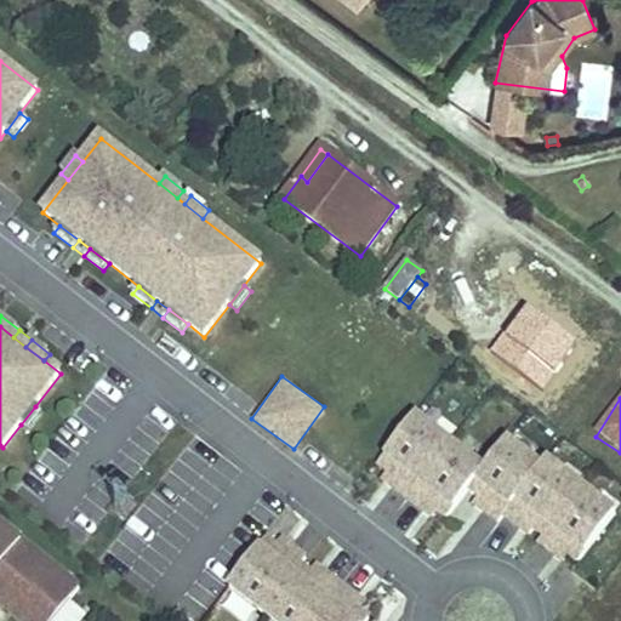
[(28,431),(43,412),(35,406),(21,425),(28,431)]
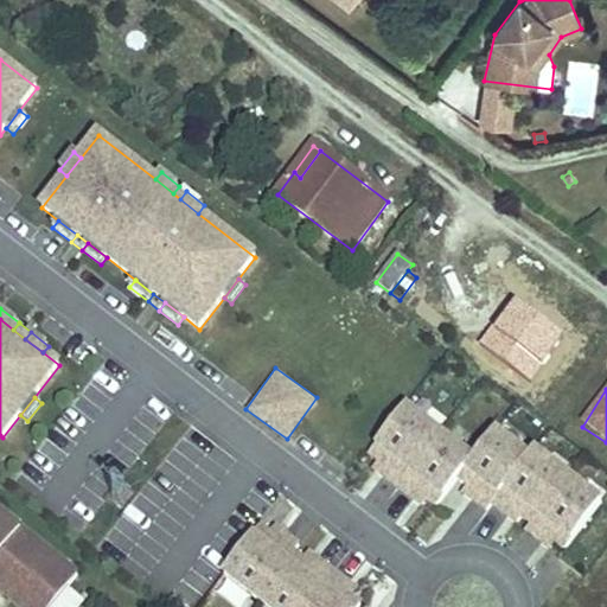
[(435,415),(416,401),(408,410),(427,425),(435,415)]
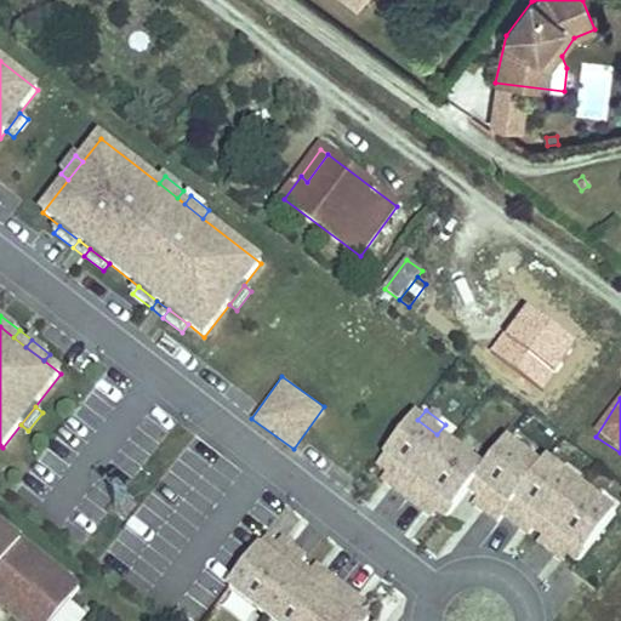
[(417,420),(416,419),(379,466),(388,473),(398,480),(392,488),(408,500),(450,444),(437,434),(417,420)]
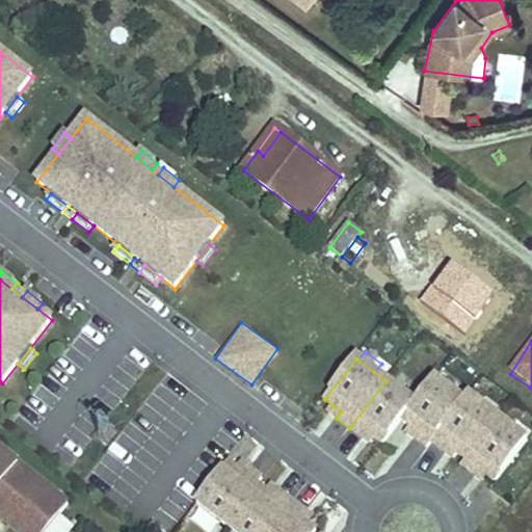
[(453,393),(459,384),(443,371),(436,379),(453,393)]
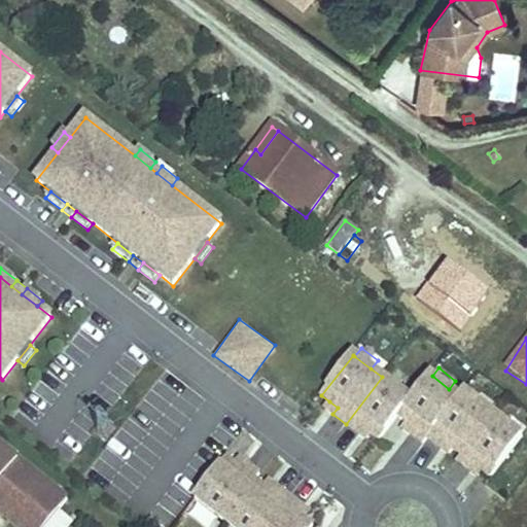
[(418,391),(412,399),(399,416),(407,421),(415,427),(410,433),(423,445),(428,438),(460,397),(449,389),(432,376),(430,375),(418,391)]
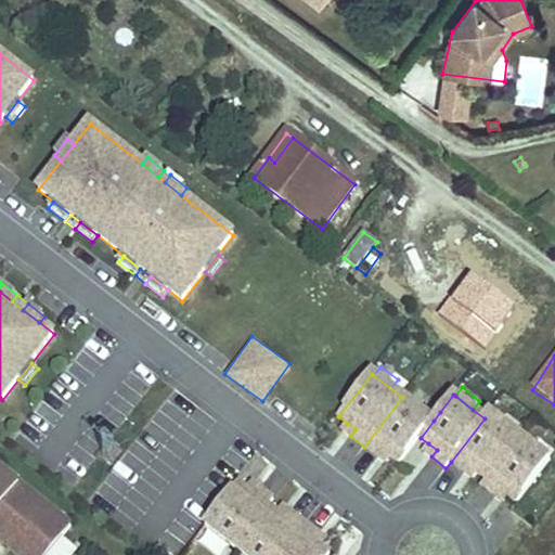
[(402,397),(364,447),(378,457),(383,450),(391,456),(400,464),(421,438),(434,421),(415,408),(402,397)]
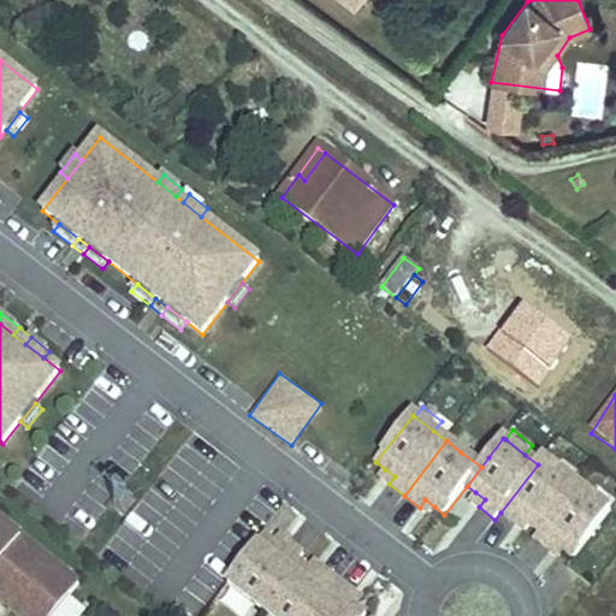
[(461,452),(481,467),(489,457),(469,443),(461,452)]
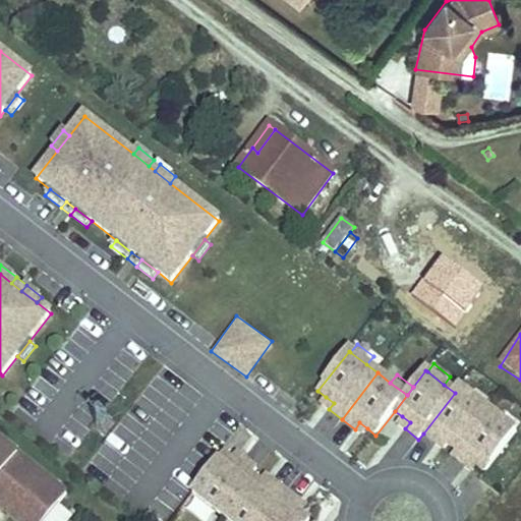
[(459,388),(455,393),(423,433),(437,443),(441,438),(449,444),(457,450),(487,410),(485,408),(469,396),(459,388)]
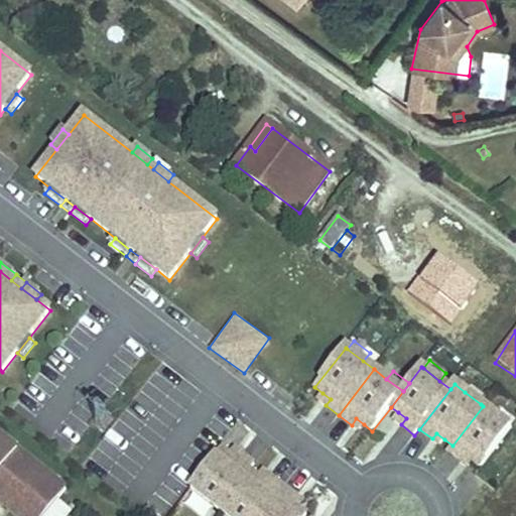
[(481,404),(487,396),(471,384),(465,392),(481,404)]
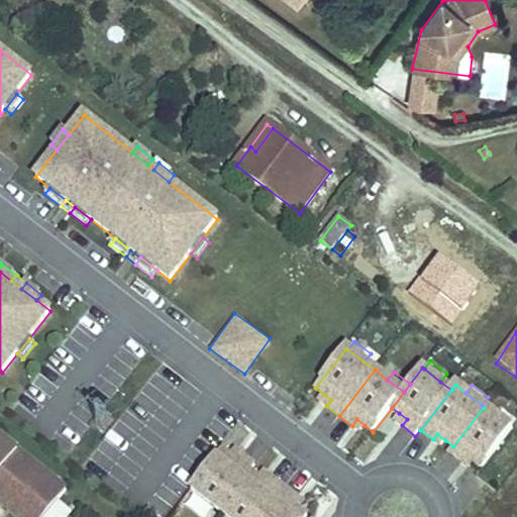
[(331,400),(323,394),(318,400),(326,406),(331,400)]
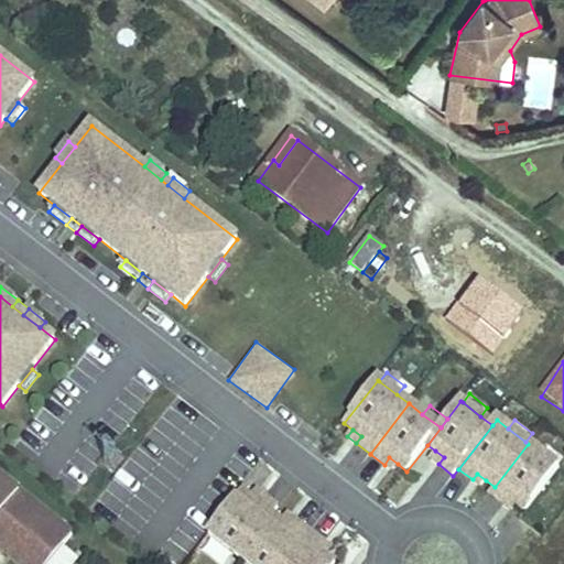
[(556,466),(563,456),(546,443),(540,453),(556,466)]
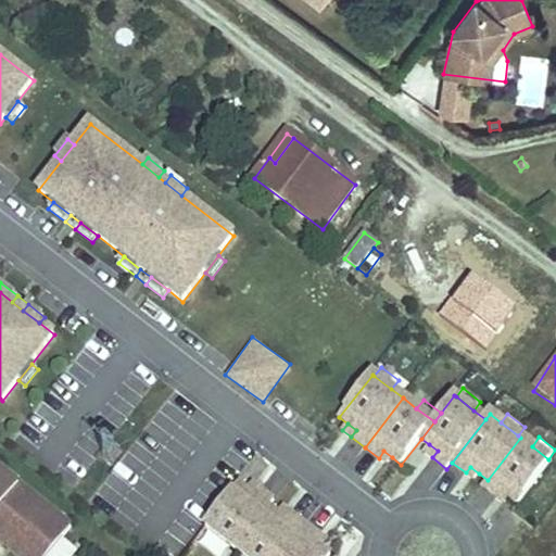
[(532,446),(520,438),(488,480),(482,487),(496,497),(502,491),(509,497),(518,504),(551,460),(548,459),(532,446)]
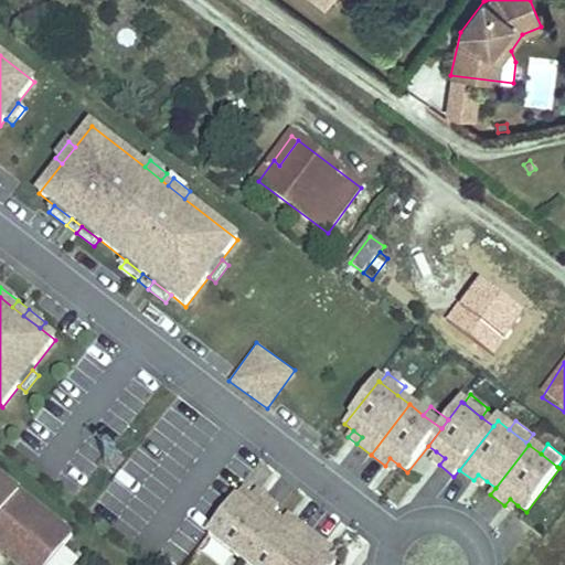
[(445,458),(436,451),(430,458),(439,465),(445,458)]
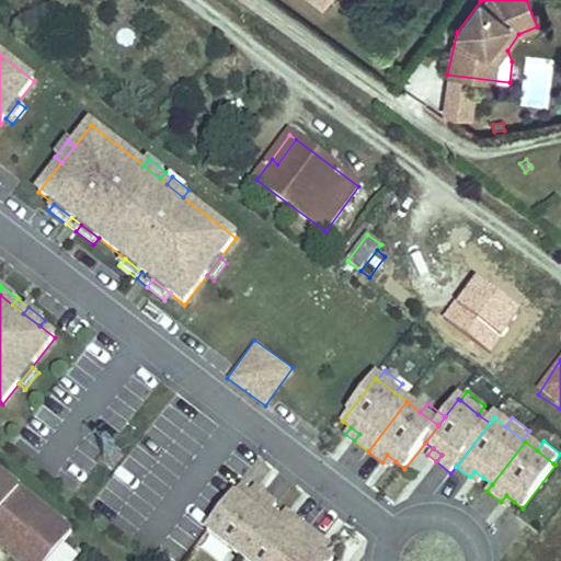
[(390,468),(396,461),(387,455),(382,462),(390,468)]
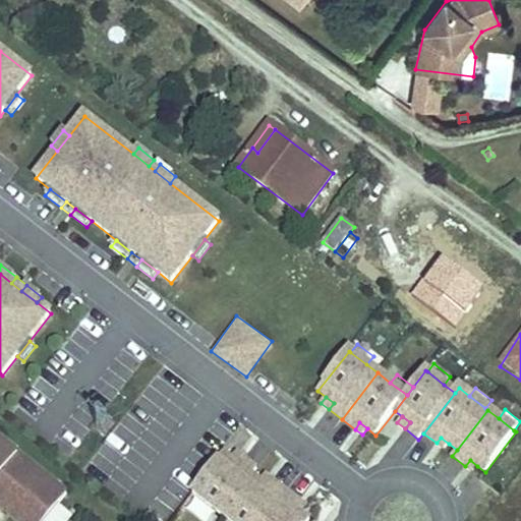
[(444,449),(449,444),(441,438),(437,443),(444,449)]
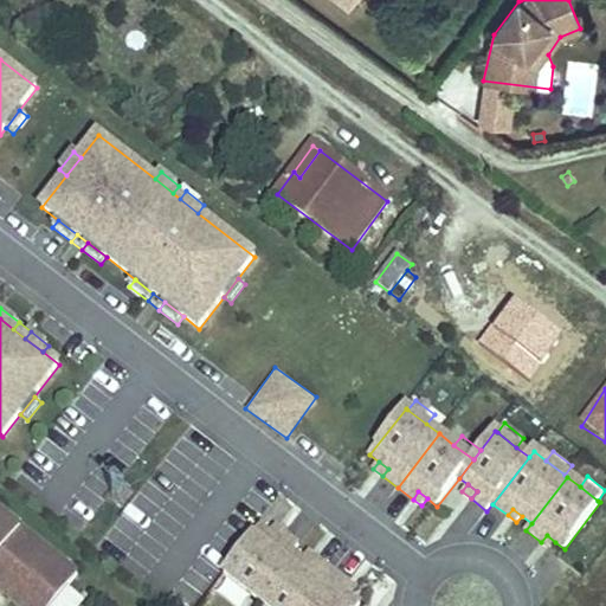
[(52,605),(77,575),(0,511),(0,588),(21,605),(52,605)]
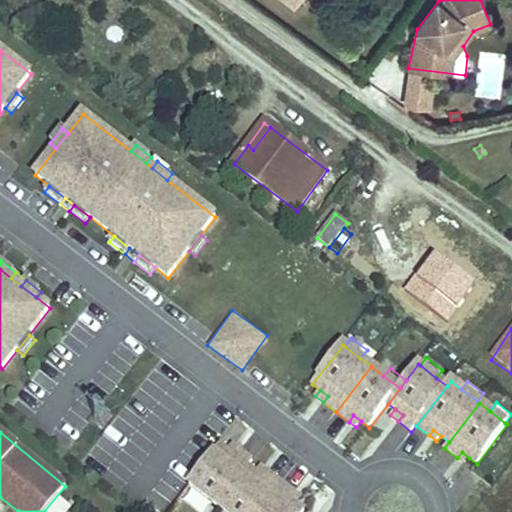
[(248,467),(252,461),(239,451),(235,457),(228,451),(220,445),(189,485),(190,486),(207,498),(217,506),(248,467)]
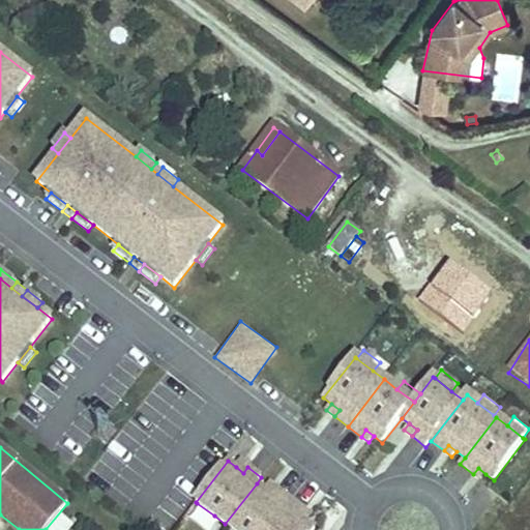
[(243,473),(247,467),(240,461),(236,467),(243,473)]
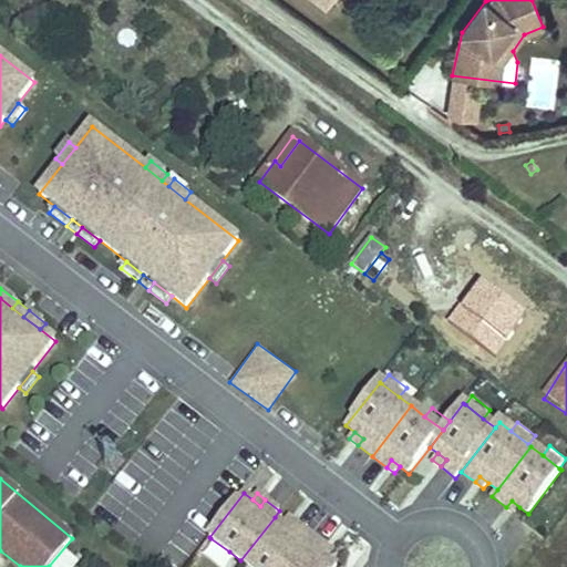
[(519,507),(512,501),(506,507),(515,513),(519,507)]
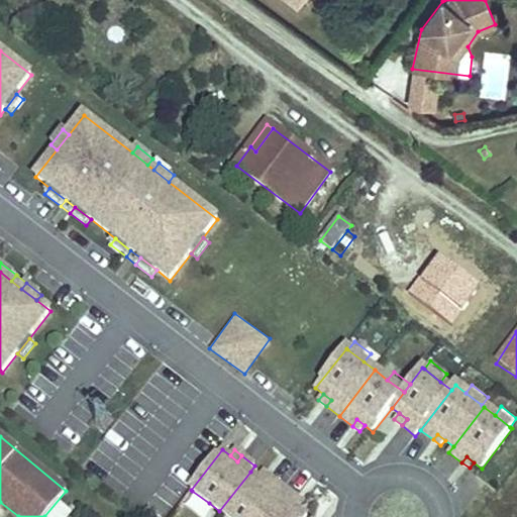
[(254,466),(250,472),(257,477),(263,472),(254,466)]
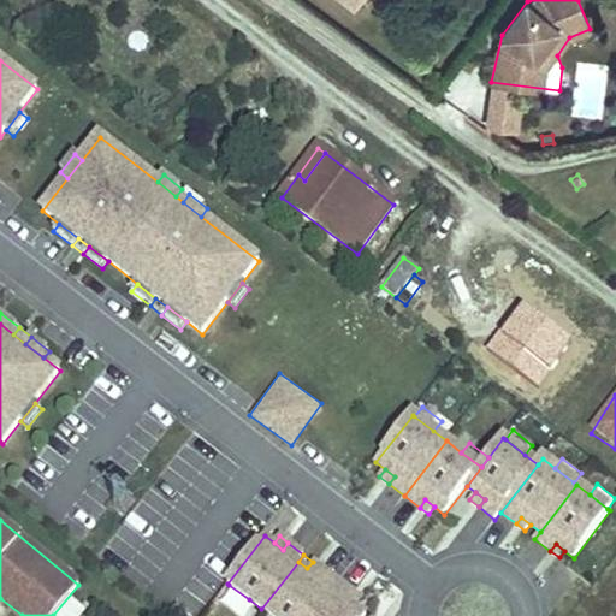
[(311,615),(338,581),(323,569),(317,575),(307,568),(298,562),(261,609),(264,611),(270,615),(311,615)]
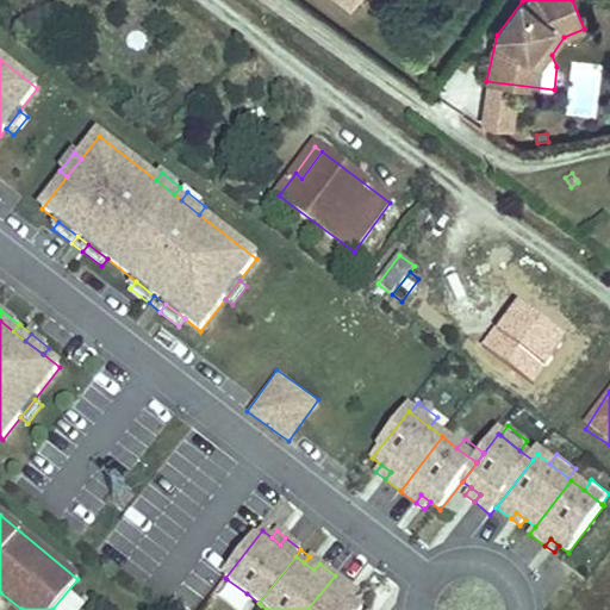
[(361,609),(363,609),(354,602),(344,595),(350,587),(335,576),(307,609),(361,609)]
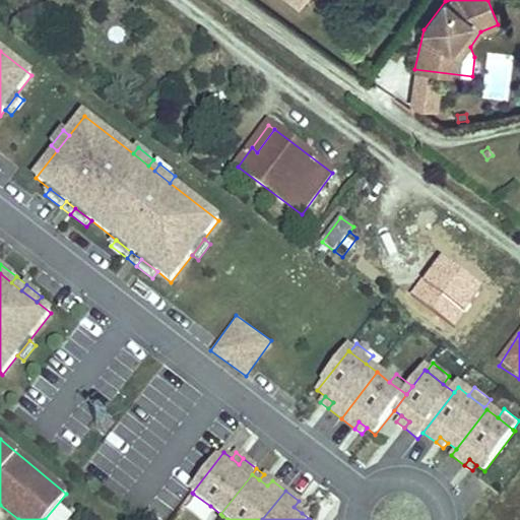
[(210,506),(193,494),(187,502),(203,514),(210,506)]
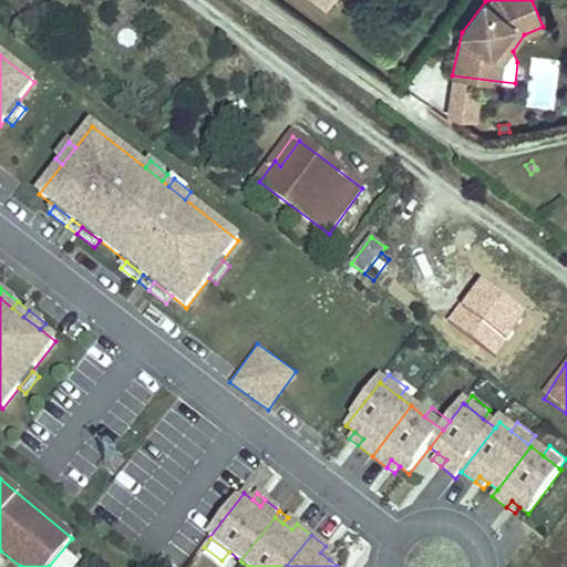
[(329,559),(333,553),(326,546),(320,553),(329,559)]
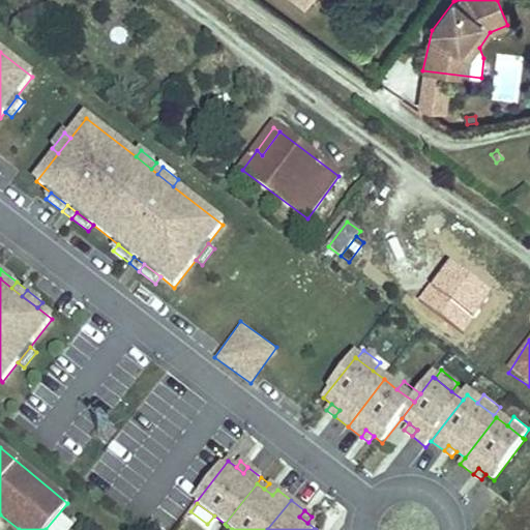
[(67,529),(74,523),(60,512),(46,529),(67,529)]
